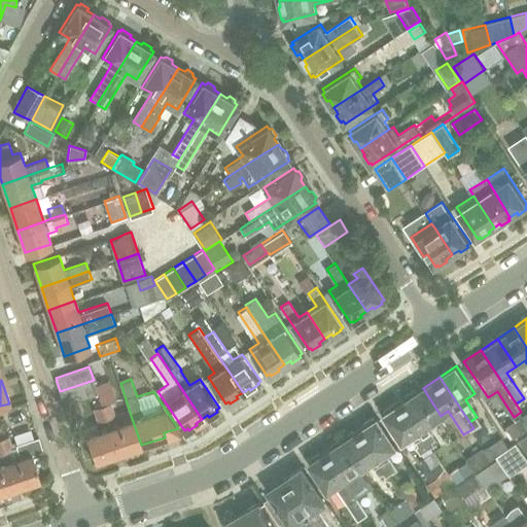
[(420,390),(401,401),(431,447),(434,445),(432,441),(436,437),(428,424),(437,418),(420,390)]
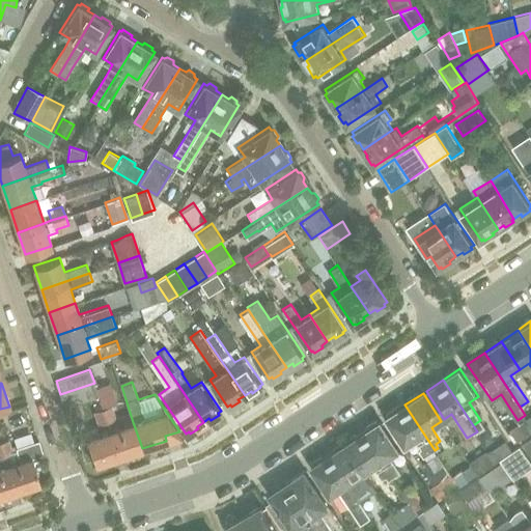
[(98,424),(107,421),(103,408),(100,409),(98,401),(91,403),(98,424)]
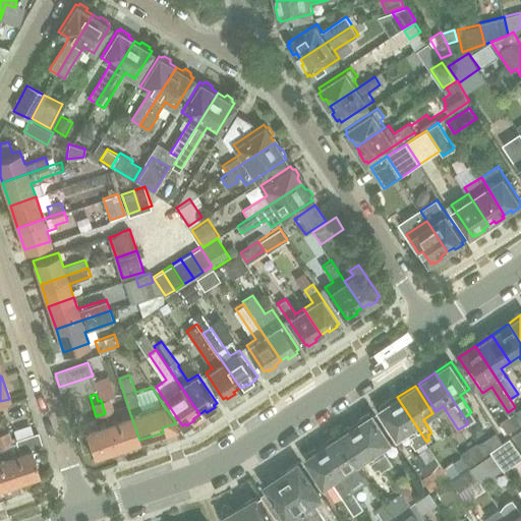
[(426,442),(397,397),(381,409),(399,436),(408,429),(414,440),(411,442),(416,449),(419,447),(426,442)]
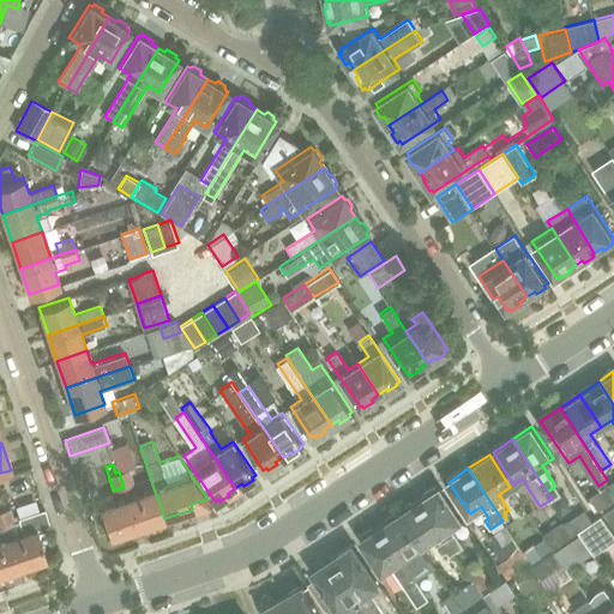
[(130,469),(119,471),(124,487),(134,485),(130,469)]
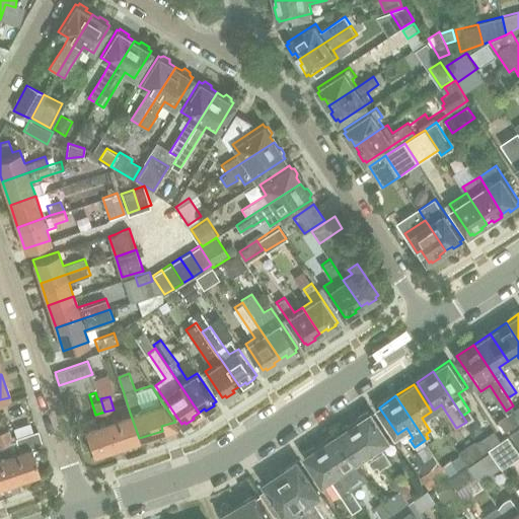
[(518,423),(518,421),(512,411),(498,420),(506,432),(518,423)]
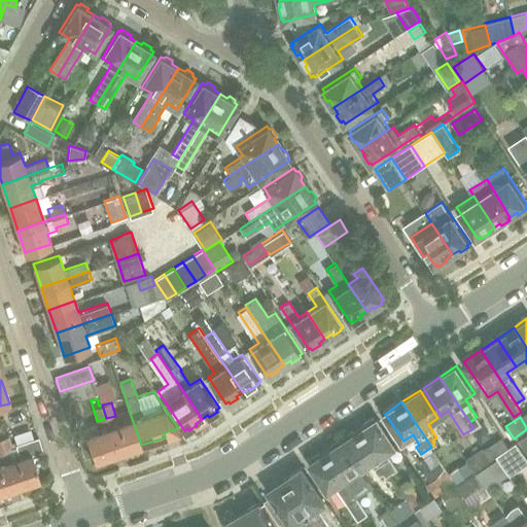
[(378,418),(361,429),(391,473),(398,469),(387,452),(396,446),(378,418)]
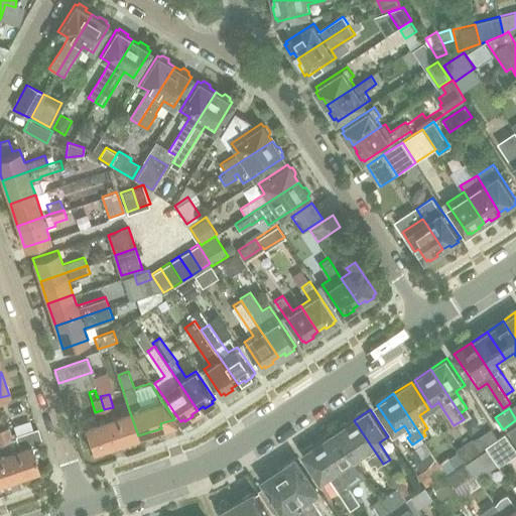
[(116,443),(138,435),(129,410),(107,417),(116,443)]
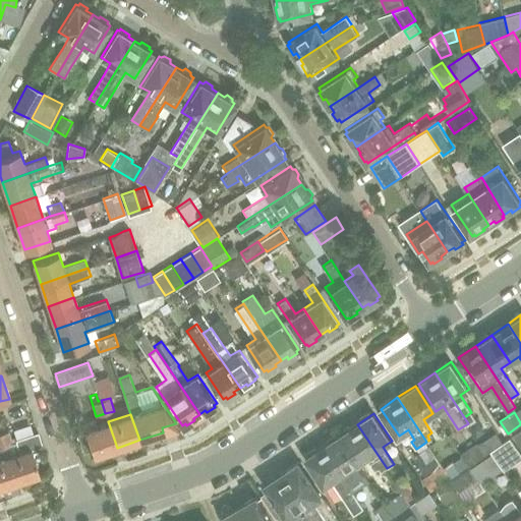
[(95,456),(117,448),(108,421),(77,432),(84,452),(92,450),(95,456)]
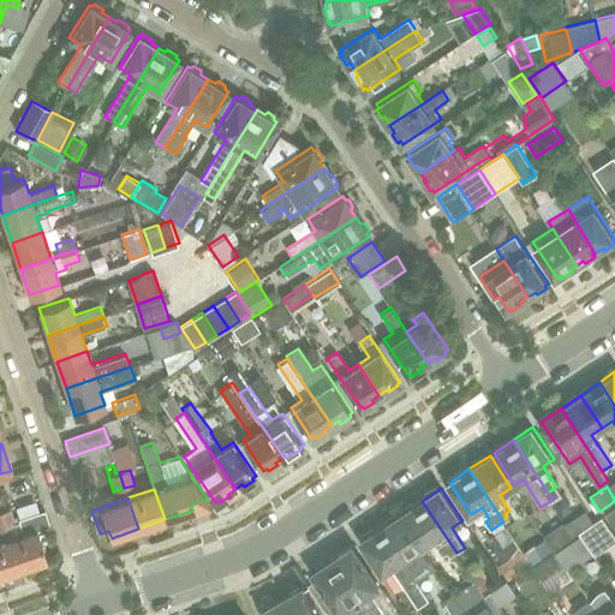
[(422,501),(402,513),(423,545),(434,538),(447,559),(457,553),(422,501)]
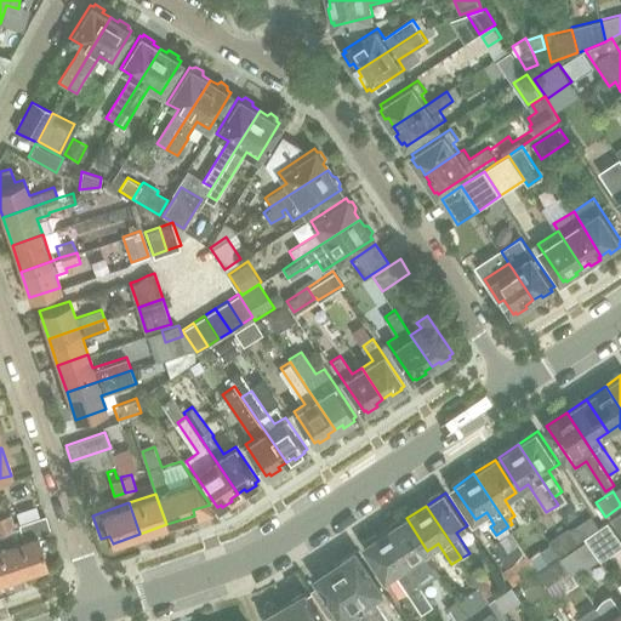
[(46,514),(20,523),(13,524),(9,512),(1,516),(21,573),(47,564),(38,535),(51,530),(46,514)]
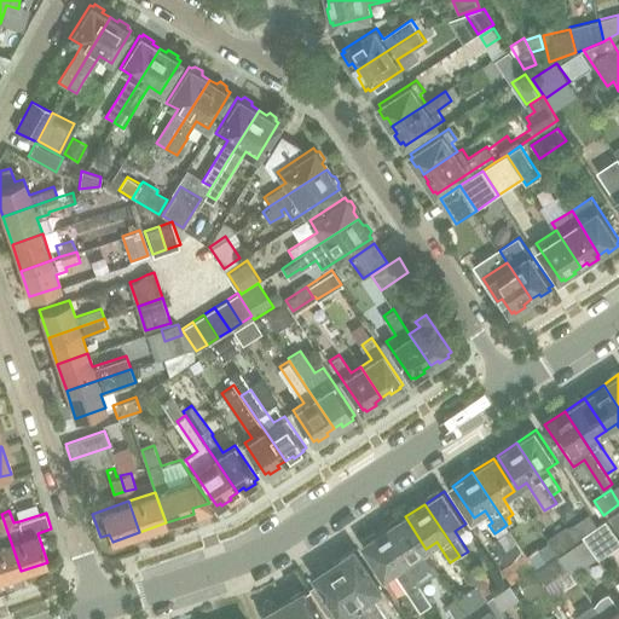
[(0,578),(21,571),(1,514),(0,513),(0,578)]
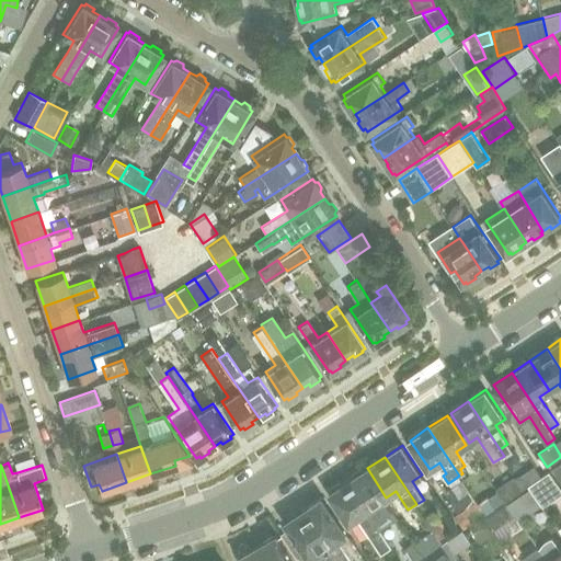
[(524,488),(528,485),(544,474),(536,465),(517,479),(524,488)]
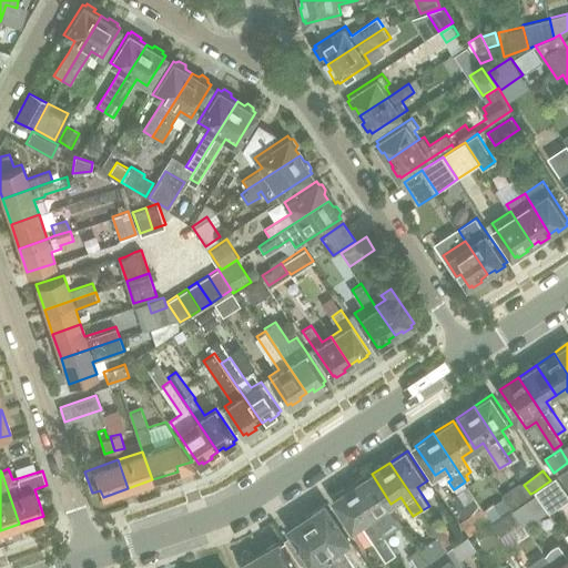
[(381,510),(391,504),(372,474),(353,486),(384,535),(393,529),(381,510)]
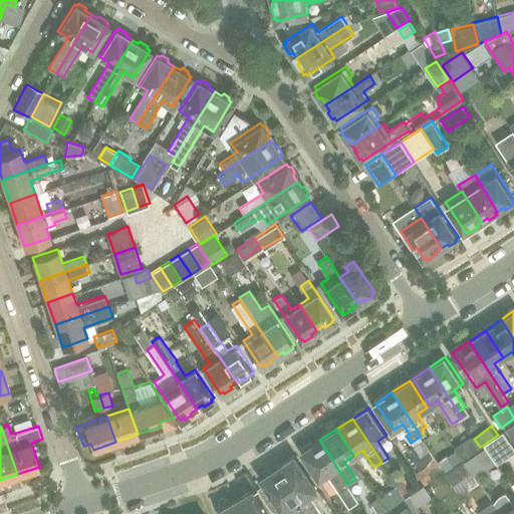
[(513,446),(503,432),(498,435),(484,445),(496,462),(498,464),(513,452),(513,446)]
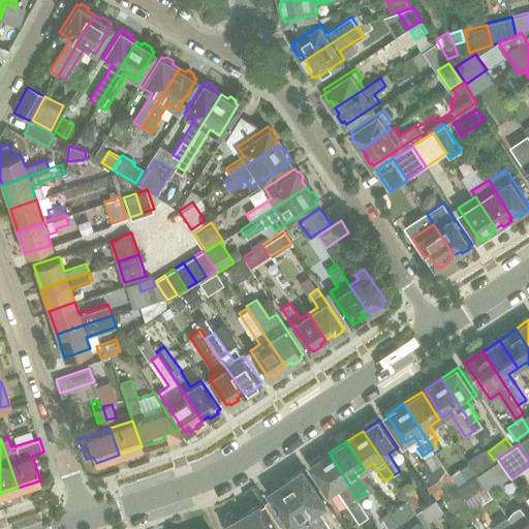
[(479,470),(493,461),(494,460),(488,452),(485,447),(470,458),(479,470)]
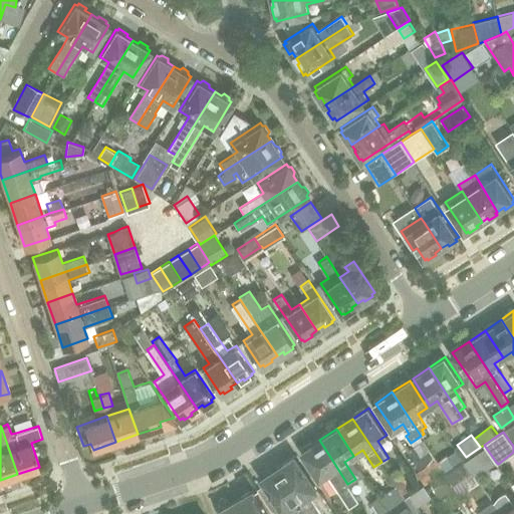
[(415,459),(419,469),(435,457),(424,439),(408,450),(415,459)]
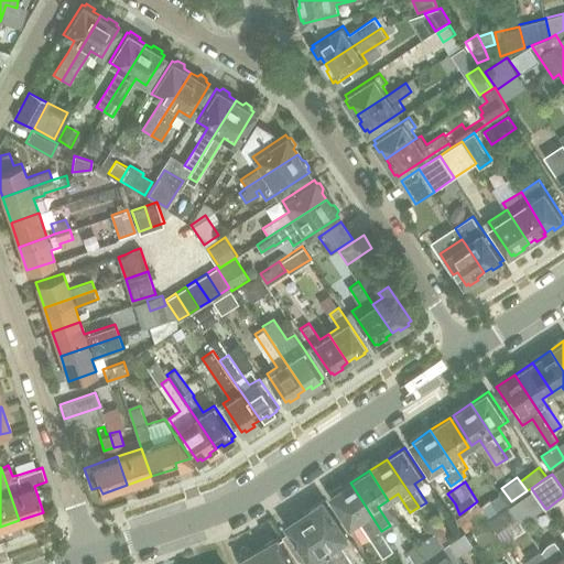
[(382,532),(381,531),(350,483),(333,495),(351,524),(360,519),(383,555),(393,549),(382,532)]
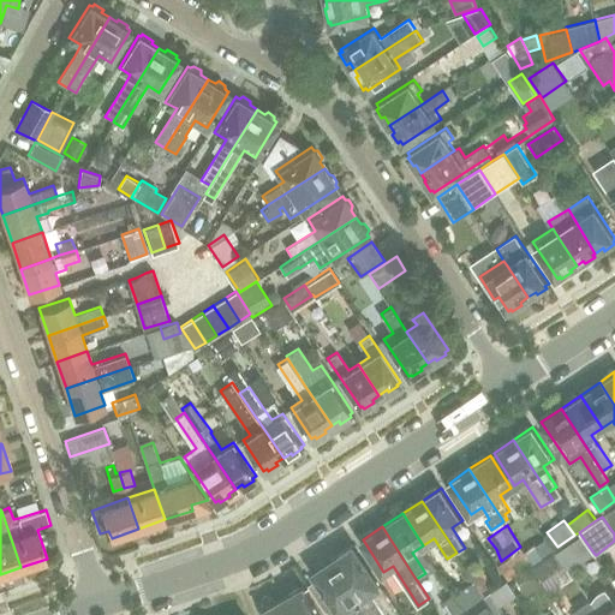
[(569,571),(593,553),(579,532),(574,535),(573,536),(574,538),(556,551),(565,563),(569,571)]
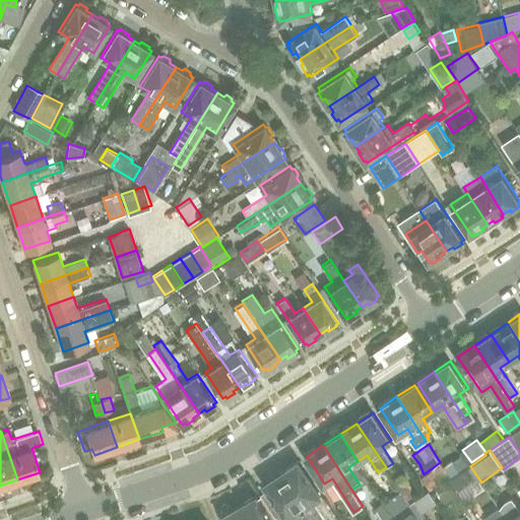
[(457,459),(456,465),(460,470),(468,464),(462,455),(457,459)]
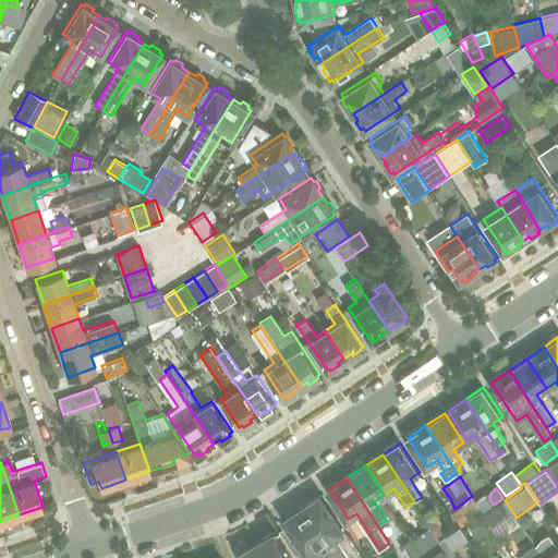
[(322,494),(304,506),(338,557),(352,557),(338,536),(346,531),(322,494)]
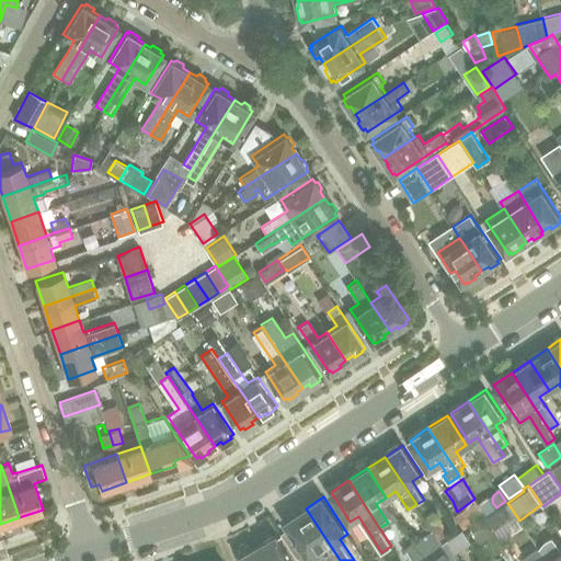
[(468,525),(482,516),(484,514),(476,501),(455,514),(464,528),(468,525)]
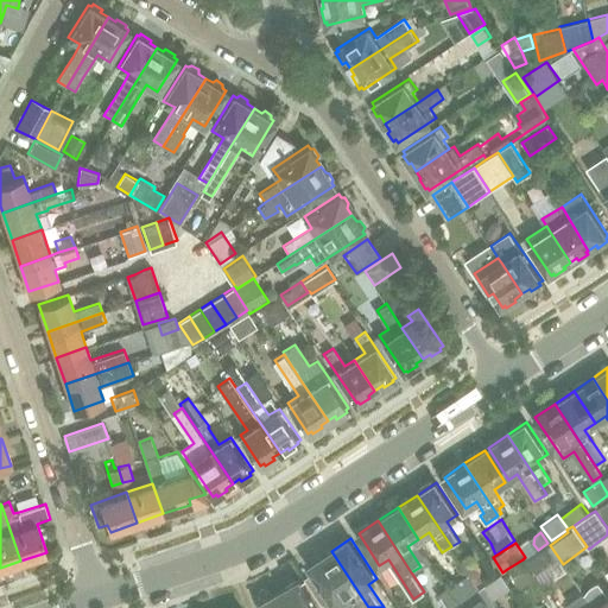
[(558,557),(550,545),(548,543),(538,550),(526,558),(537,572),(558,557)]
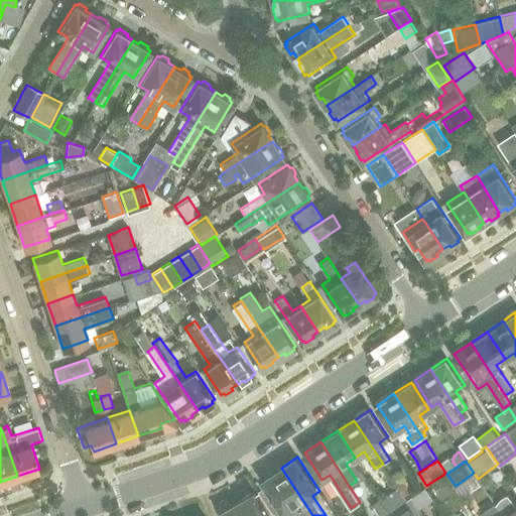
[(267,484),(259,489),(276,515),(312,515),(281,468),(264,479),(267,484)]
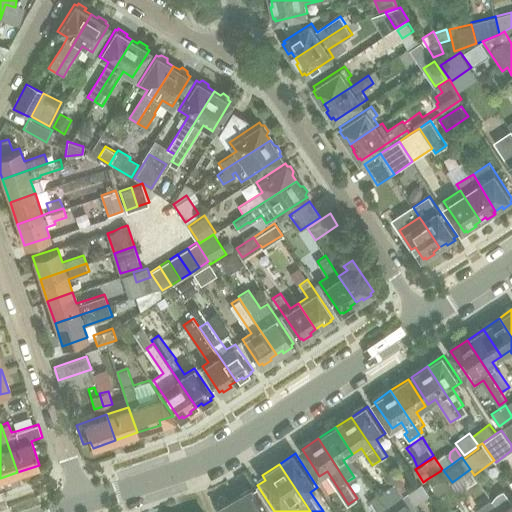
[(388,473),(400,492),(410,486),(409,484),(415,480),(413,477),(407,480),(398,467),(388,473)]
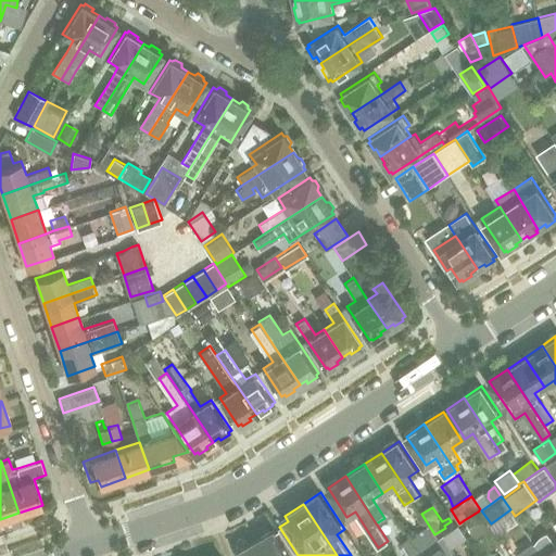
[(491,530),(478,512),(464,520),(476,540),(491,530)]
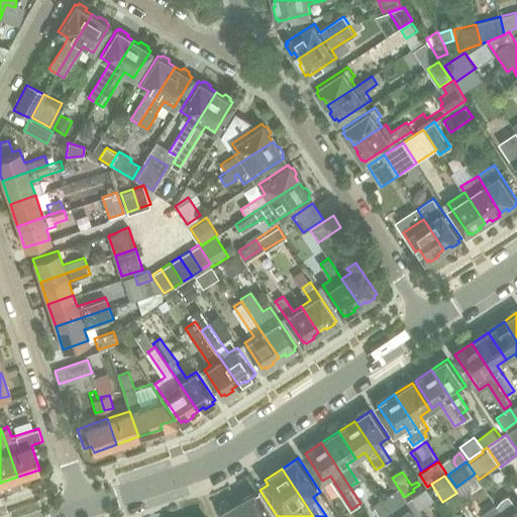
[(426,489),(407,501),(412,509),(417,506),(420,510),(434,500),(426,489)]
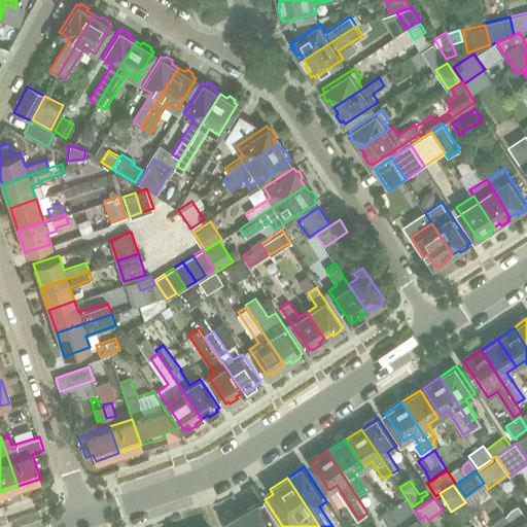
[(243,512),(251,526),(276,526),(260,501),(243,512)]
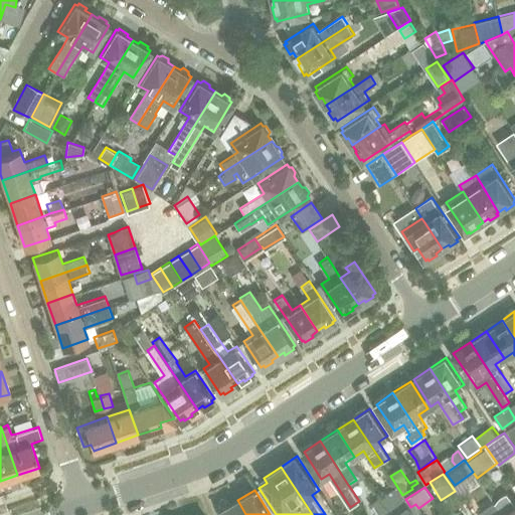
[(499,498),(495,502),(504,514),(514,514),(514,505),(506,493),(502,495),(499,498)]
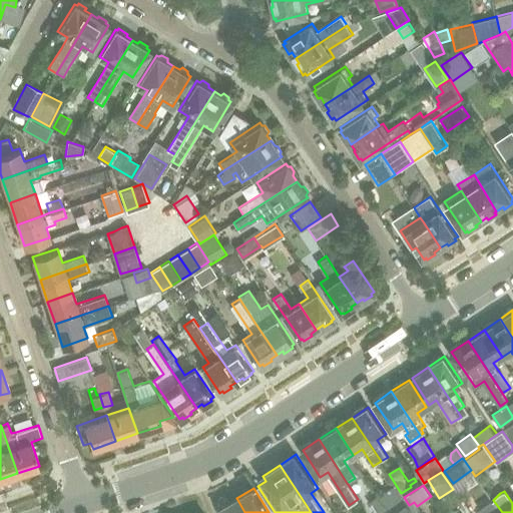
[(244,512),(236,498),(218,509),(220,512),(244,512)]
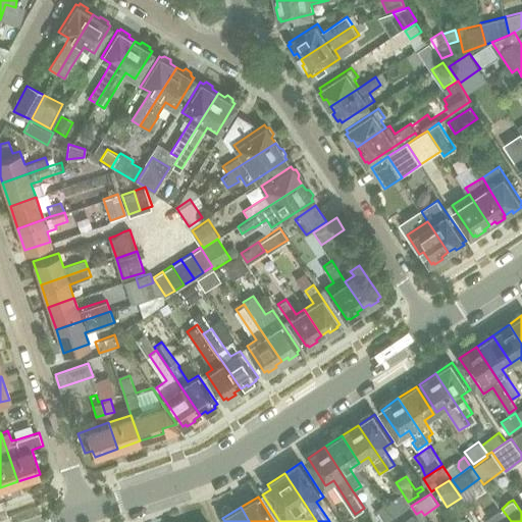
[(511,521),(502,509),(500,509),(488,517),(491,521),(511,521)]
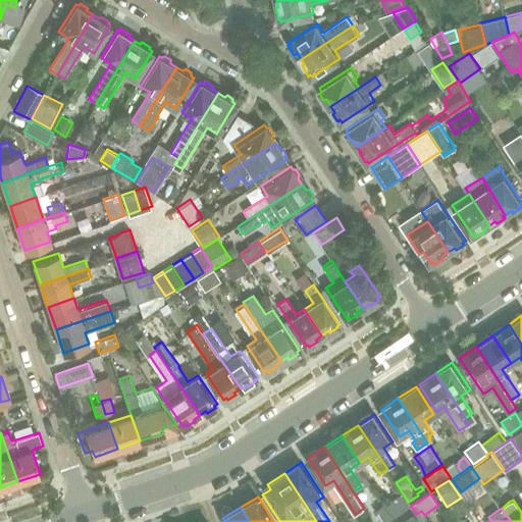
[(388,510),(378,516),(381,521),(386,521),(394,518),(388,510)]
